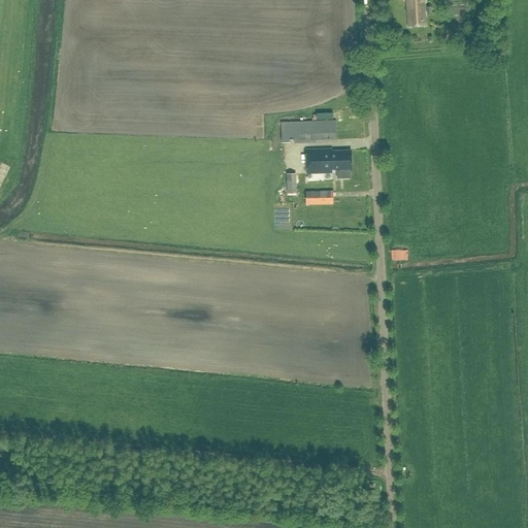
[(405,0),(408,27),(426,26),(423,0),(405,0)]
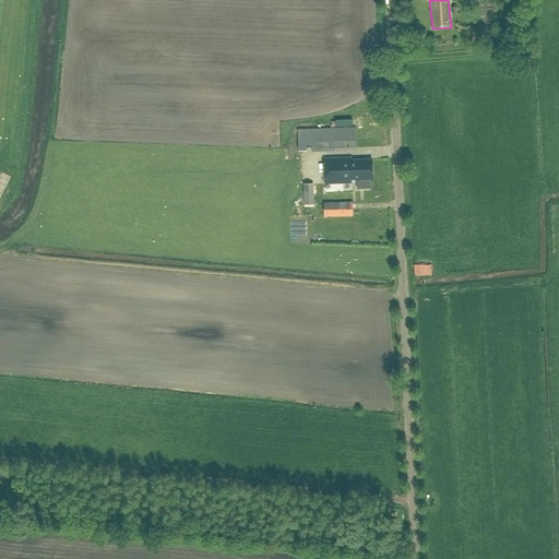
[(357,151),(356,130),(356,128),(310,129),(311,152),(357,151)]
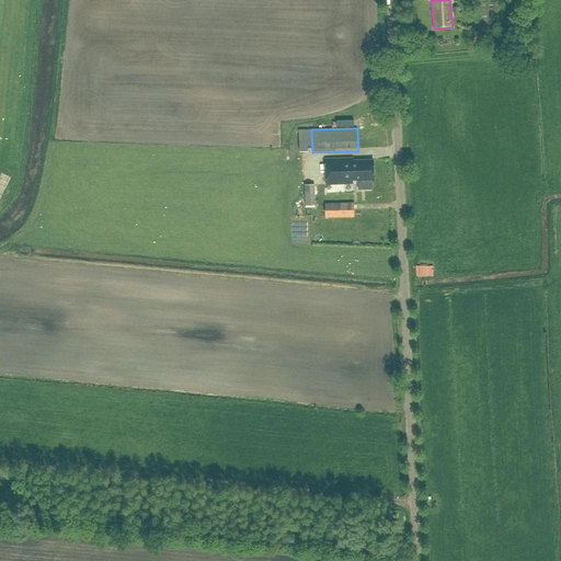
[(352,159),(325,159),(325,160),(327,184),(358,183),(358,190),(371,189),(371,181),(374,181),(374,160),(357,161),(357,164),(353,164),(352,159)]
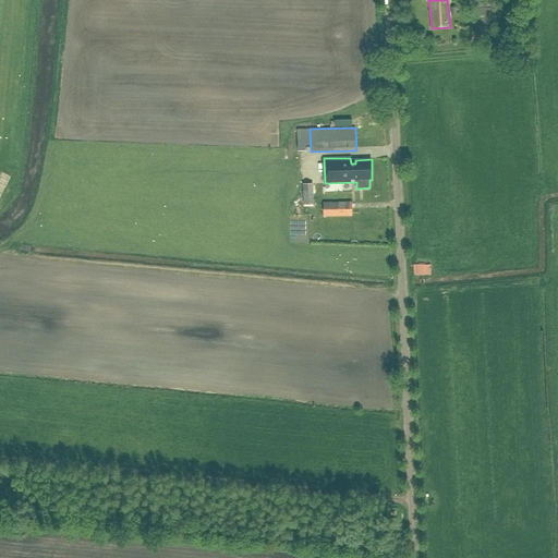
[(355,205),(367,204),(367,195),(355,196),(355,205)]
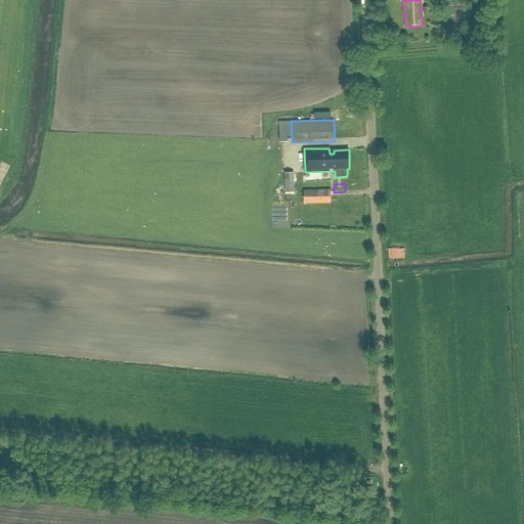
[(296,199),(295,185),(287,185),(288,199),(296,199)]
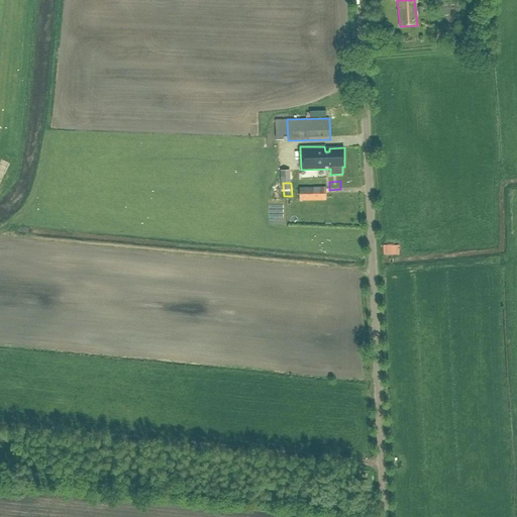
[(326,201),(326,187),(299,187),(299,201),(326,201)]
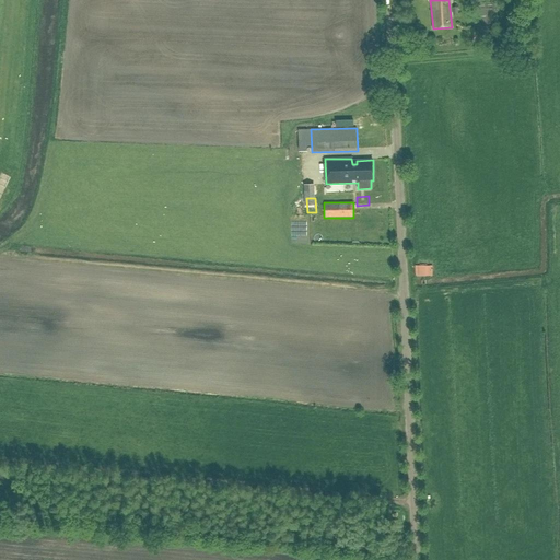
[(419,273),(434,272),(434,264),(419,265),(419,273)]
